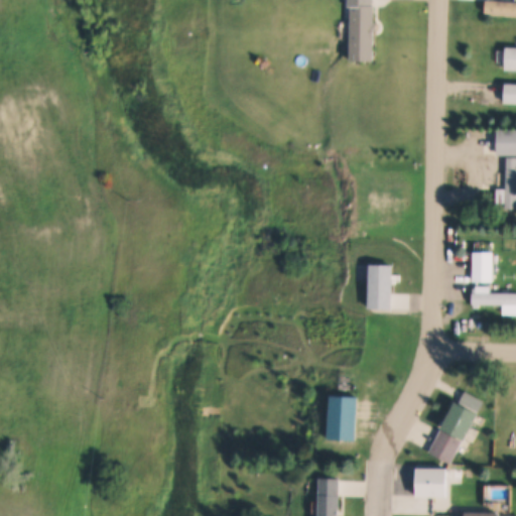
[(351,5),(347,5),(347,0),(372,0),(372,5),(374,5),(372,61),(349,60),(351,5)]
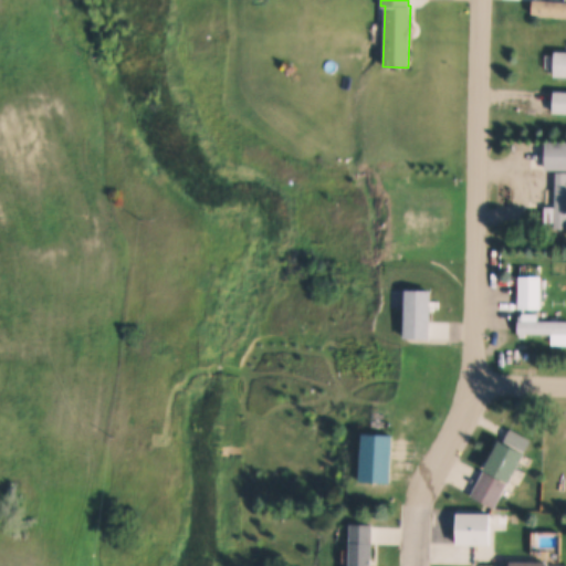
[(565,16),(532,13),(533,0),(565,2),(565,16)]
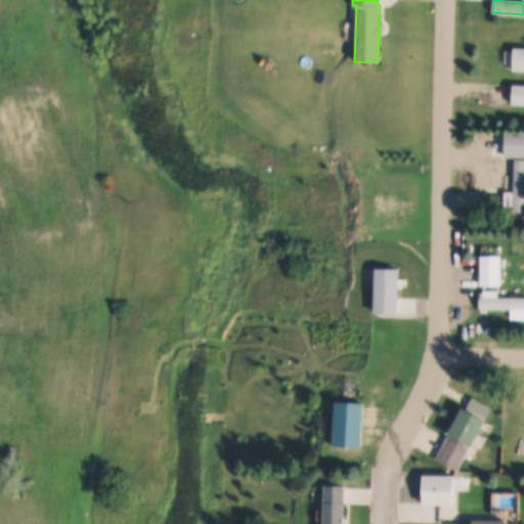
[(515,48),(523,48),(523,72),(514,72),(515,48)]
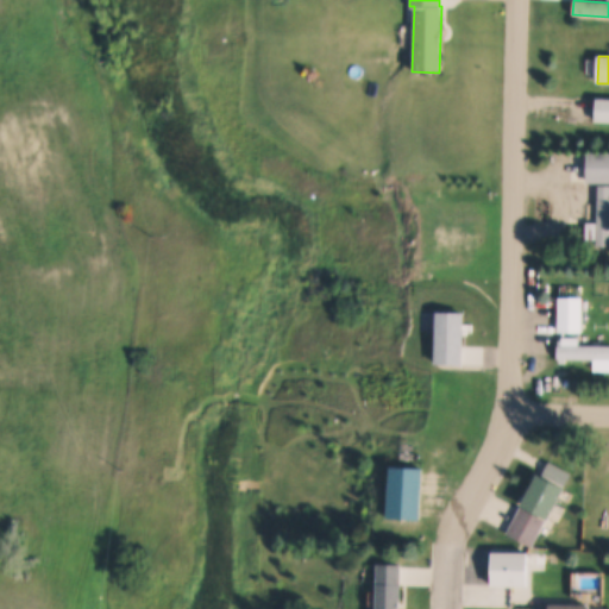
[(597,98),(608,98),(608,123),(596,123),(597,98)]
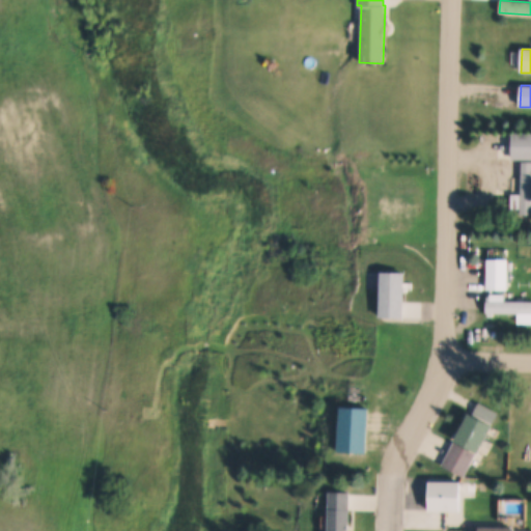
[(511,132),(530,132),(530,159),(510,159),(511,132)]
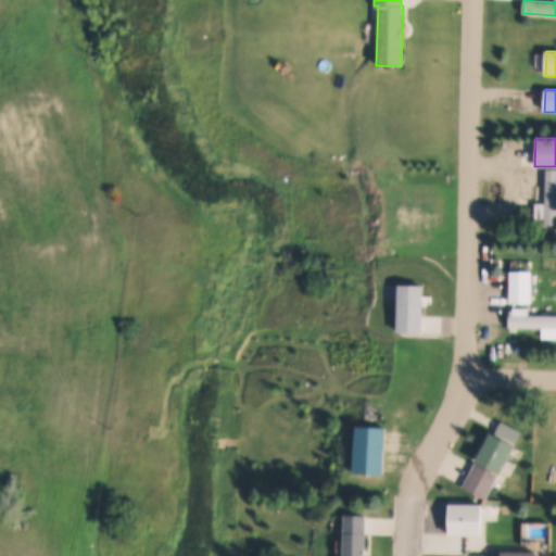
[(535,204),(545,204),(546,169),(555,169),(555,225),(545,225),(545,218),(534,218),(535,204)]
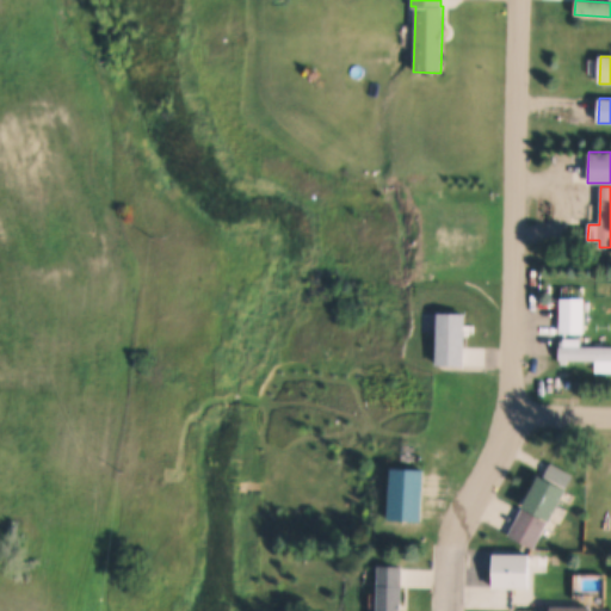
[(560,298),(585,300),(584,335),(559,334),(560,298)]
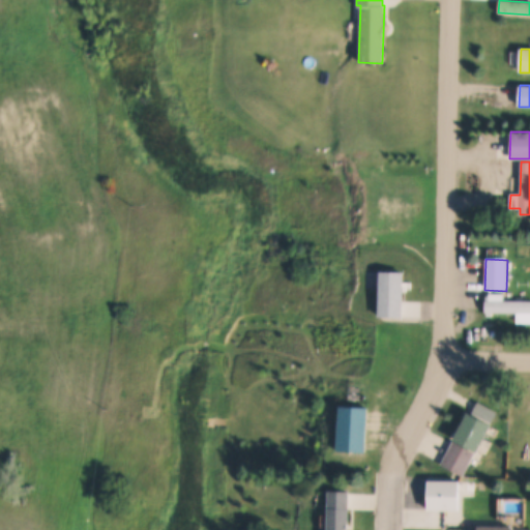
[(487,301),(489,301),(489,295),(503,295),(503,302),(529,302),(529,323),(517,323),(517,314),(486,313),(487,301)]
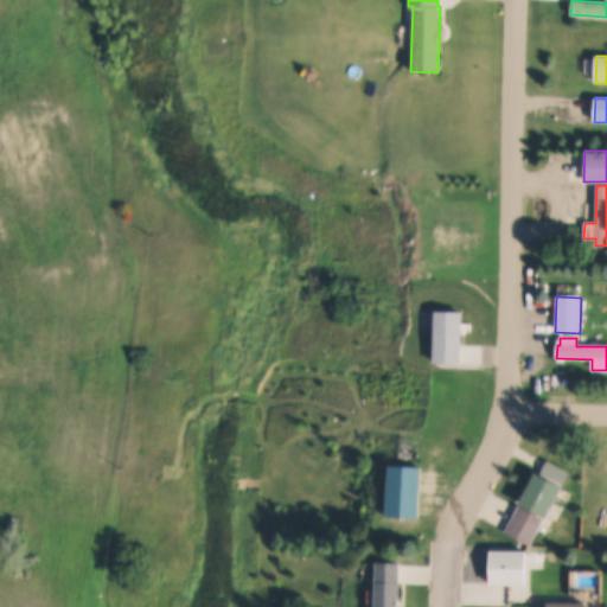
[(523,505),(547,460),(569,472),(562,485),(567,487),(550,519),(523,505)]
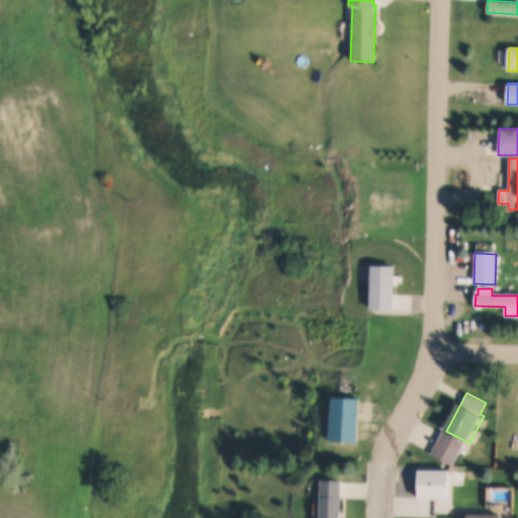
[(332,442),(335,397),(362,399),(359,443),(332,442)]
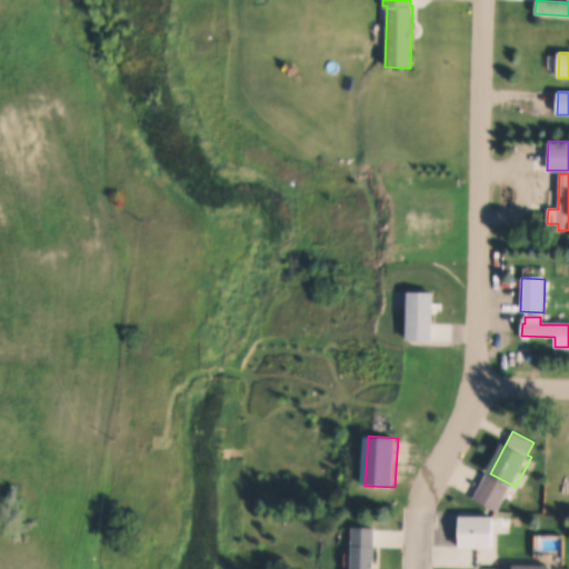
[(487,475),(511,488),(499,511),(475,498),(487,475)]
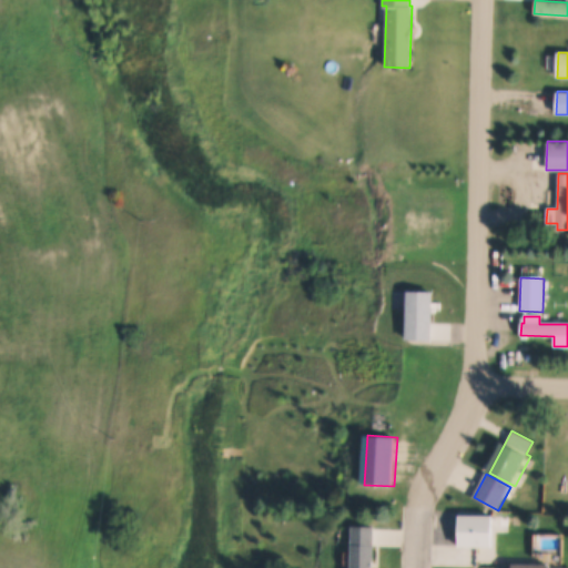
[(475,559),(475,546),(460,546),(462,511),(495,511),(495,547),(493,547),(493,559),(475,559)]
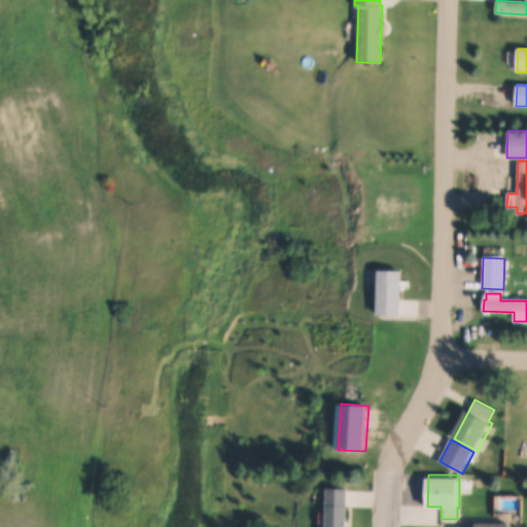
[(326,526),(327,488),(349,489),(347,526),(326,526)]
